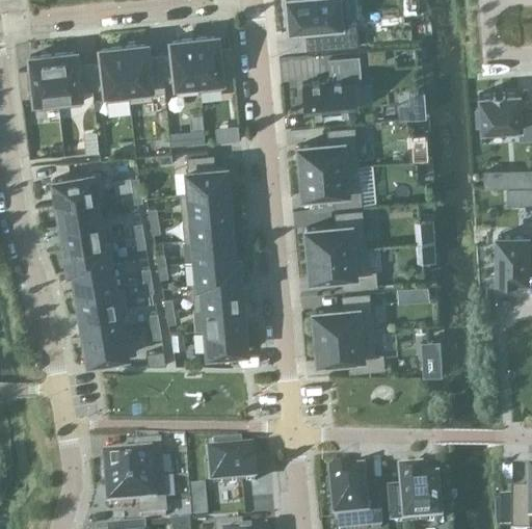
[(309,30),(311,53),(358,48),(356,24),(342,25),(339,0),(285,0),(288,31),(304,30),(309,30)]
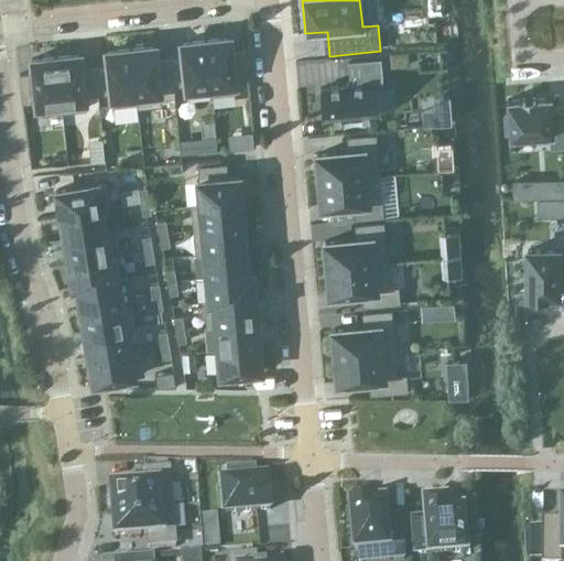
[(236,95),(234,82),(248,79),(245,52),(231,54),(229,40),(207,43),(207,42),(205,42),(210,89),(209,89),(210,98),(236,95)]
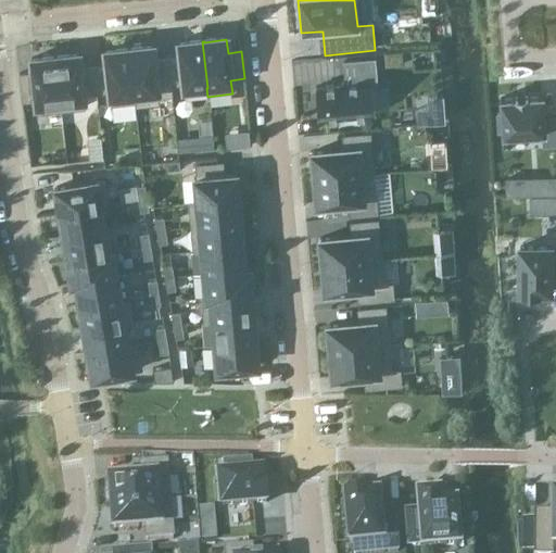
[(171,87),(184,85),(184,90),(206,88),(207,88),(202,41),(201,42),(179,45),(180,58),(167,60),(171,87)]
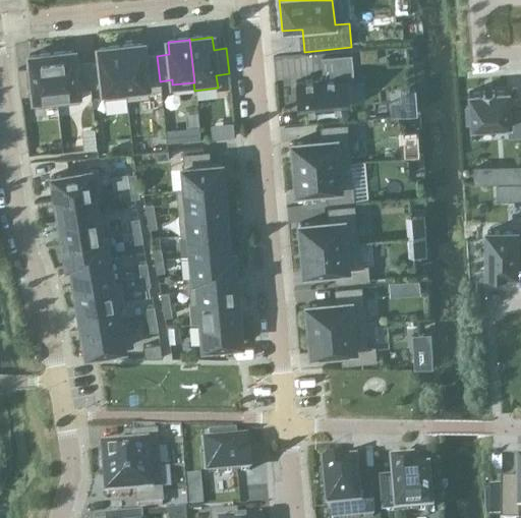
[(142,45),(122,47),(120,47),(125,90),(126,90),(148,88),(148,82),(160,81),(157,56),(145,57),(142,45)]
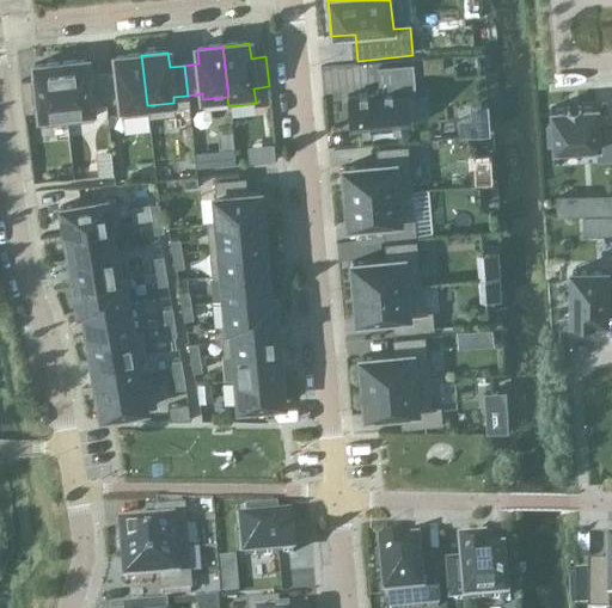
[(122,118),(150,115),(148,105),(147,105),(141,55),(140,55),(140,56),(116,59),(117,73),(103,74),(106,104),(121,103),(122,118)]
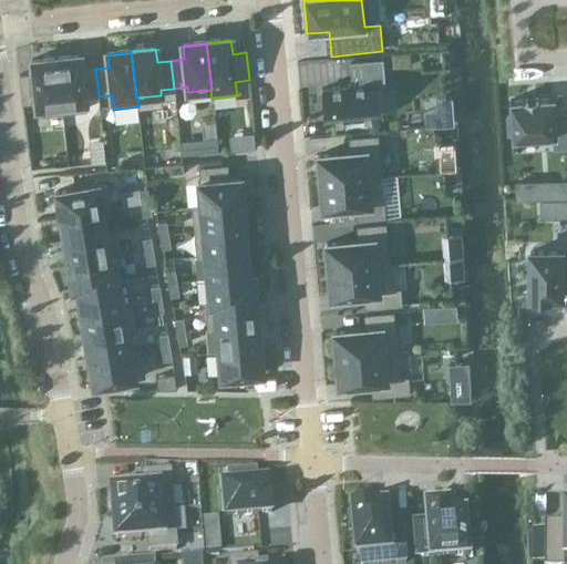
[(58,60),(58,59),(55,60),(62,115),(86,112),(85,99),(99,96),(95,69),(82,71),(80,58),(58,60)]
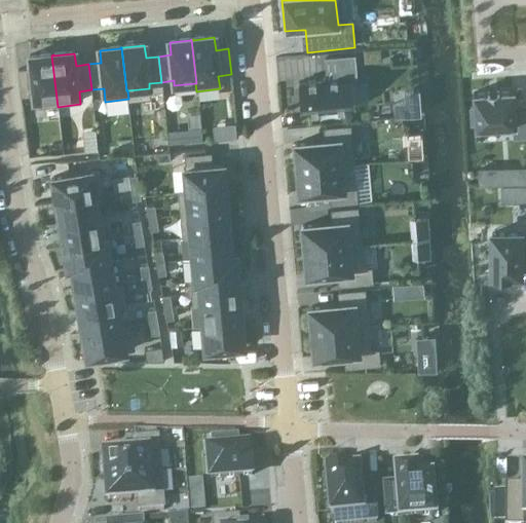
[(19,72),(22,98),(34,97),(35,109),(58,107),(51,55),(50,55),(30,59),(31,71),(19,72)]
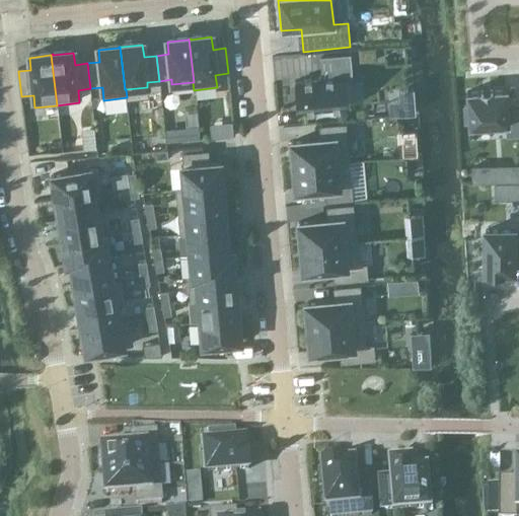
[(349,108),(347,93),(346,82),(352,81),(349,58),(321,60),(322,76),(317,82),(311,82),(311,81),(309,81),(309,82),(306,83),(305,81),(304,81),(304,83),(295,83),(296,98),(298,113),(307,113),(307,114),(308,114),(308,113),(312,112),(312,114),(313,114),(313,112),(349,108)]
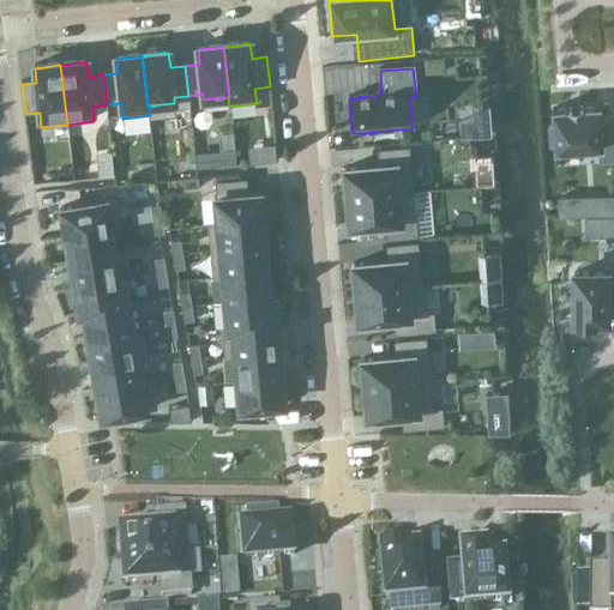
[(345,97),(317,101),(319,114),(347,110),(345,97)]
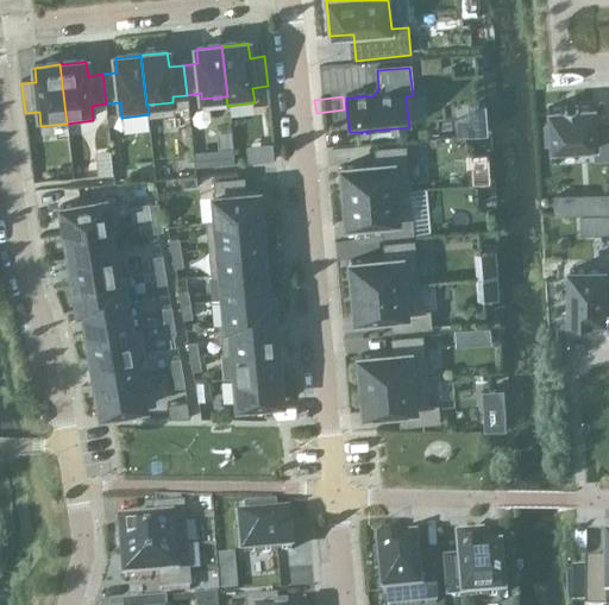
[(550,127),(545,127),(546,146),(551,146),(551,149),(551,150),(553,150),(571,149),(594,147),(595,157),(595,161),(595,162),(608,159),(608,130),(595,131),(594,119),(594,109),(594,107),(591,108),(576,109),(573,109),(564,109),(563,109),(550,111),(548,111),(548,113),(550,127)]
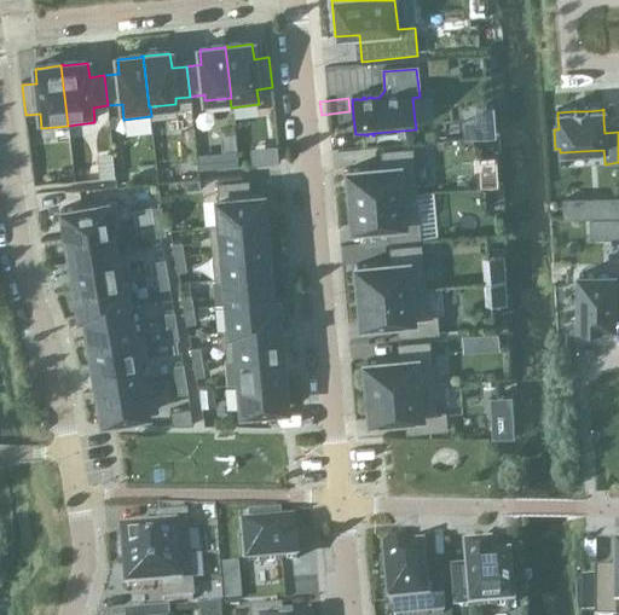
[(464,141),(495,138),(492,110),(475,111),(476,123),(462,125),(464,141)]
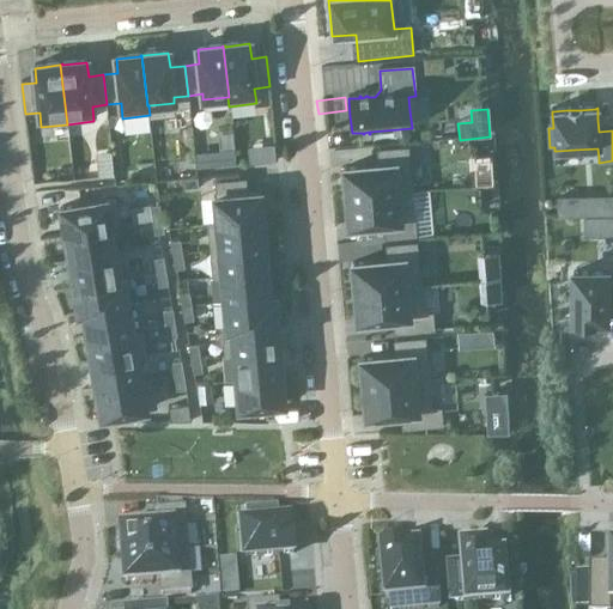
[(274,146),(263,147),(266,165),(275,164),(274,146)]
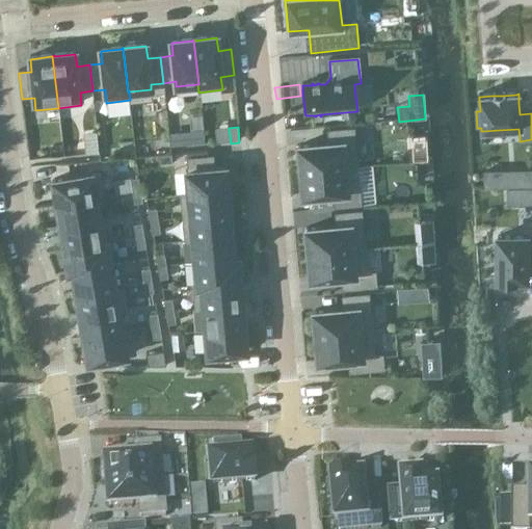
[(328,146),(299,149),(299,154),(298,154),(300,170),(299,170),(299,174),(356,168),(353,130),(327,132),(328,146)]
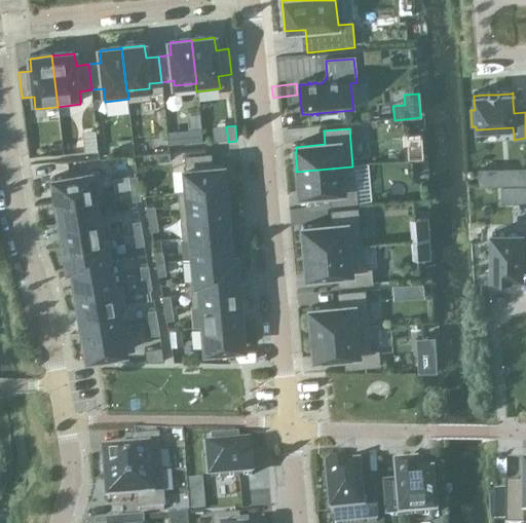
[(157,155),(157,163),(170,162),(170,154),(157,155)]
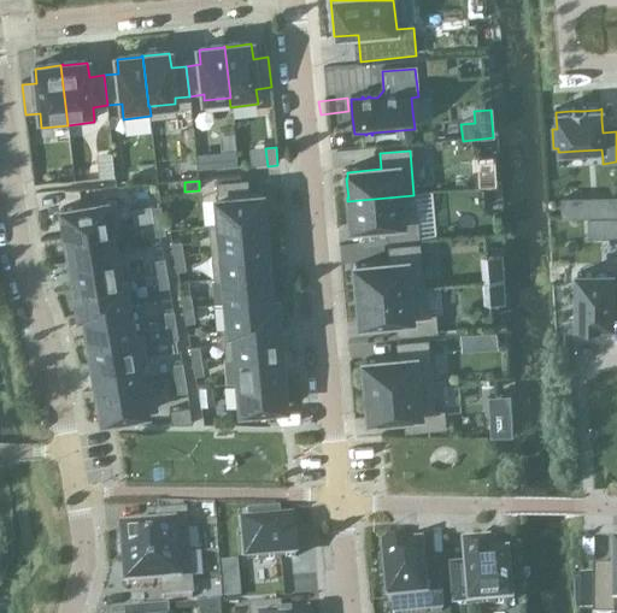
[(248,198),(247,182),(217,186),(218,200),(217,200),(219,227),(265,222),(265,220),(264,220),(262,196),(248,198)]
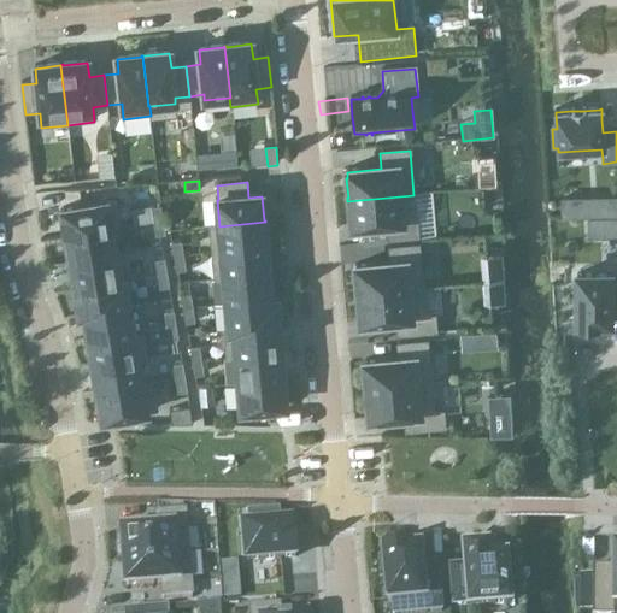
[(347,201),(348,204),(350,223),(351,223),(352,229),(387,227),(388,242),(418,239),(413,195),(347,201)]
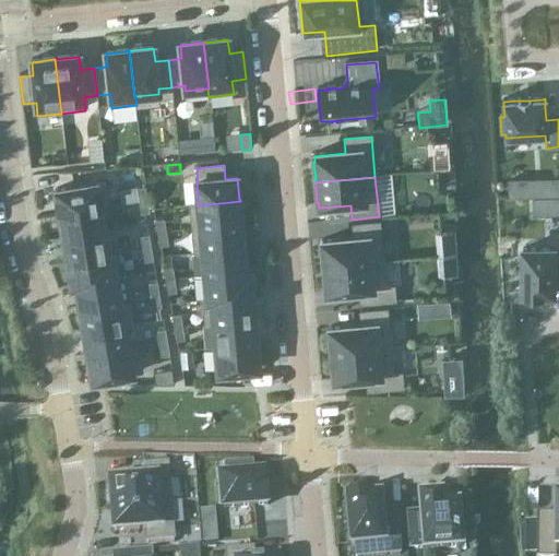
[(100,210),(109,209),(105,184),(56,191),(60,216),(100,210)]
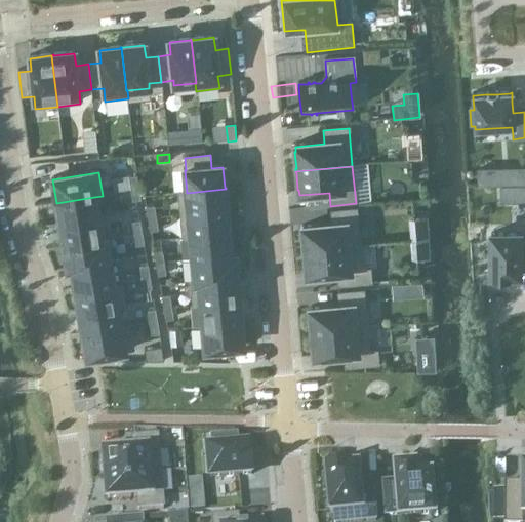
[(136,177),(128,178),(130,191),(138,189),(136,177)]
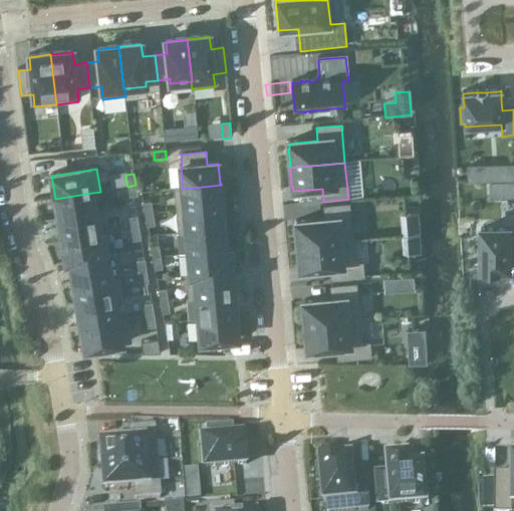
[(136,185),(127,187),(130,199),(138,197),(136,185)]
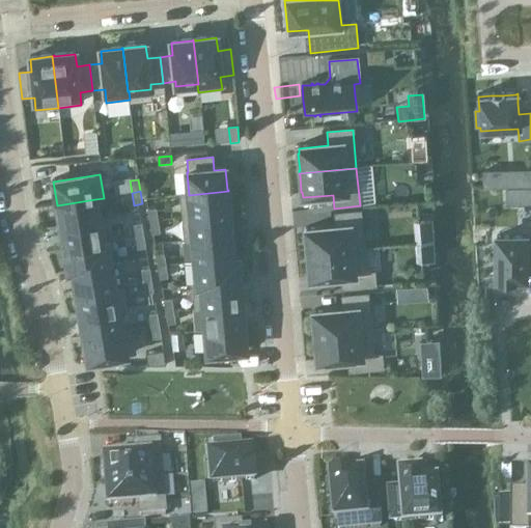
[(228,192),(228,191),(189,195),(180,196),(183,220),(229,215),(227,195),(229,195),(228,192)]
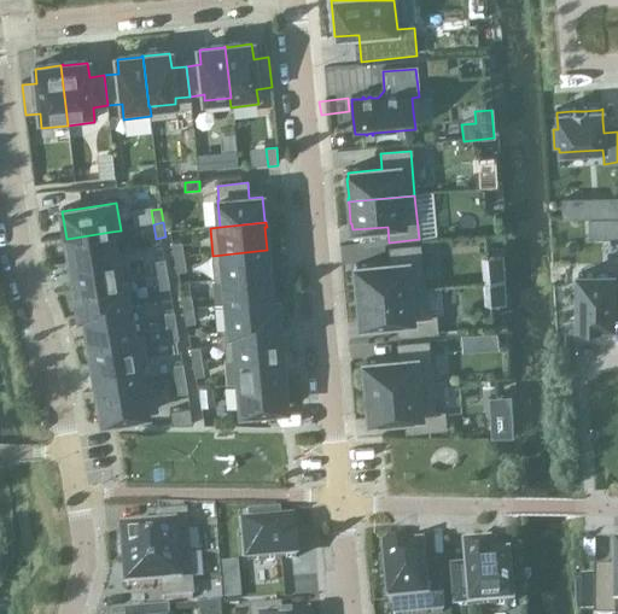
[(71,265),(116,257),(111,232),(66,239),(71,265)]
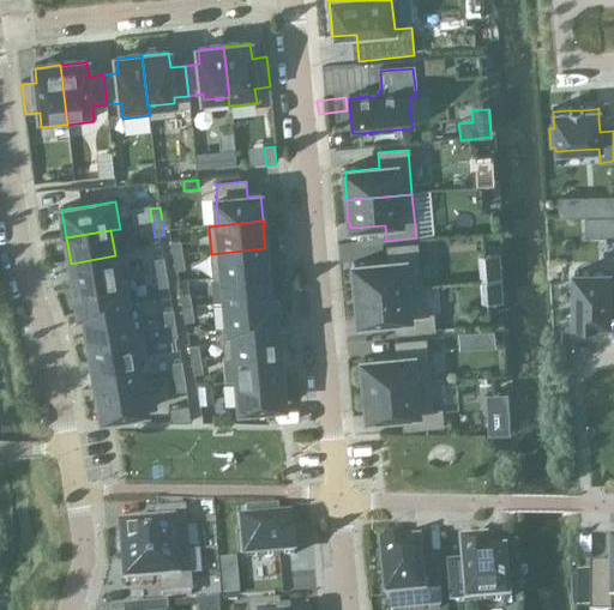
[(182,257),(180,242),(170,243),(173,258),(182,257)]
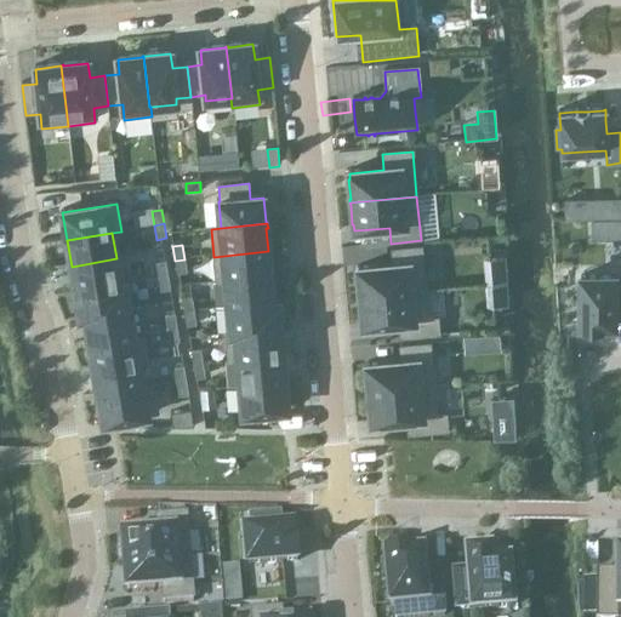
[(359,298),(426,292),(421,249),(391,251),(392,267),(358,269),(358,276),(357,276),(359,296),(358,296),(359,298)]
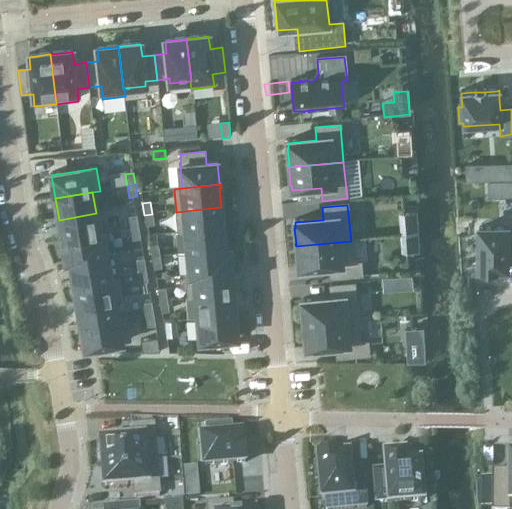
[(221,207),(176,212),(178,233),(186,232),(223,229),(221,207)]
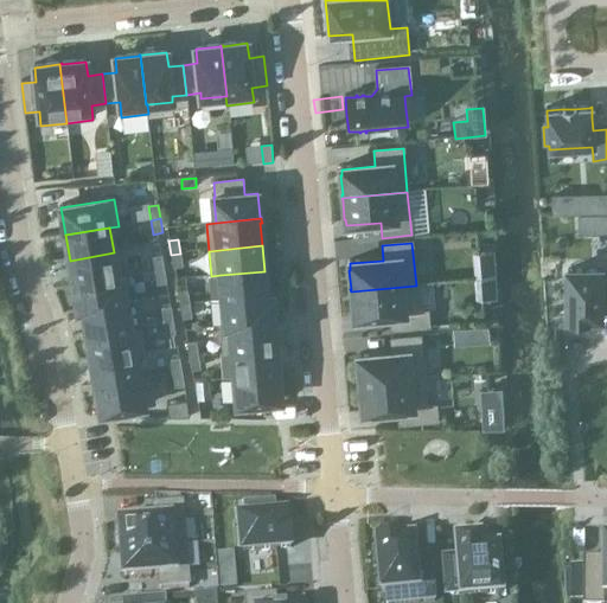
[(117,278),(117,277),(114,252),(70,261),(74,283),(72,283),(72,286),(117,278)]
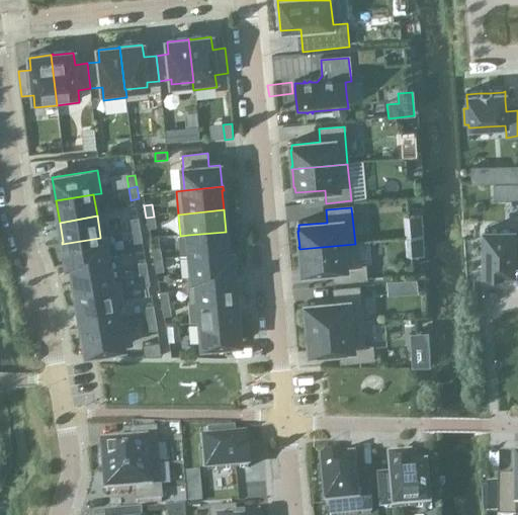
[(146,218),(148,230),(156,228),(154,217),(146,218)]
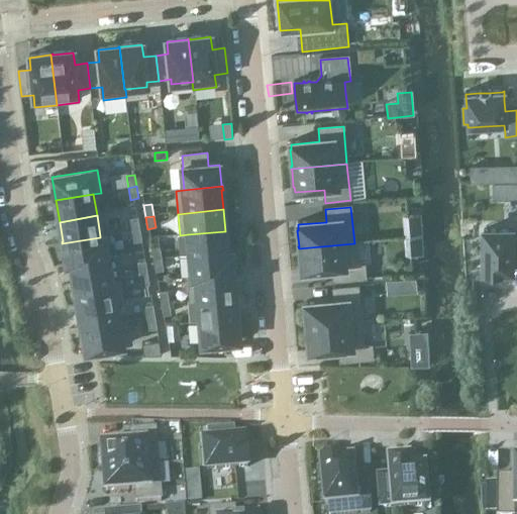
[(139,230),(137,218),(130,220),(132,231),(139,230)]
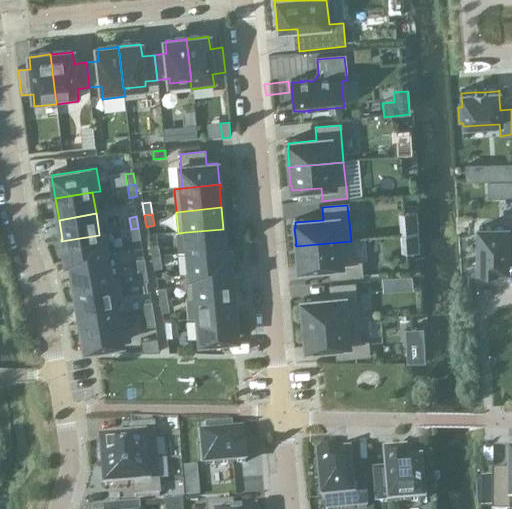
[(138,228),(131,229),(133,241),(140,240),(138,228)]
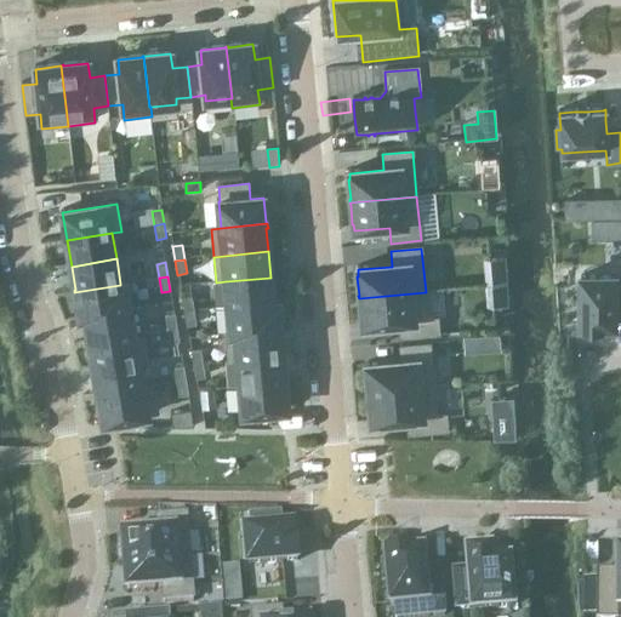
[(271,278),(226,281),(228,308),(273,303),(271,278)]
